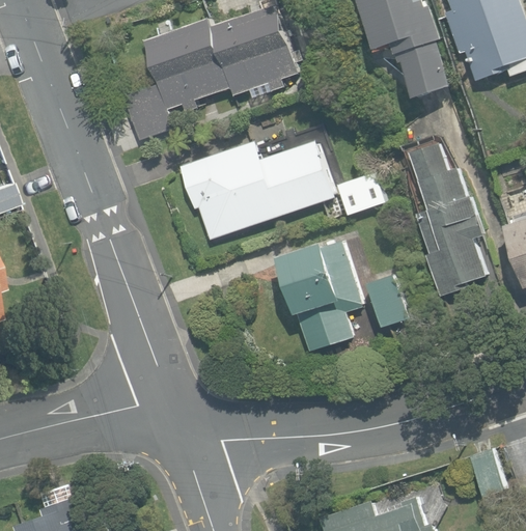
[(403,61),(415,98),(450,85),(435,40),(440,38),(428,3),(425,4),(423,0),(357,0),(375,52),(393,46),(398,62),(403,61)]
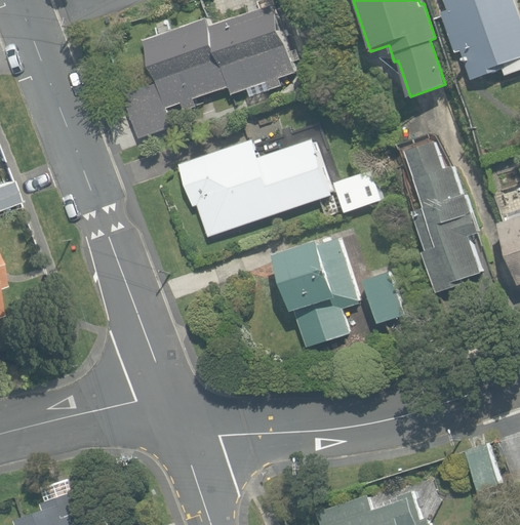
[(436,12),(464,81),(500,69),(502,75),(519,69),(519,25),(511,0),(440,0),(444,9),(436,12)]
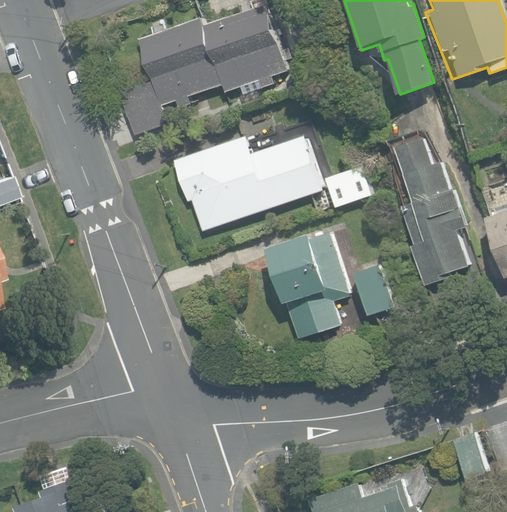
[(118,92),(133,134),(165,123),(160,107),(177,101),(179,108),(190,104),(188,96),(222,85),(224,93),(258,81),(261,89),(274,84),(272,76),(288,70),(265,3),(204,25),(201,16),(137,38),(152,80),(118,92)]
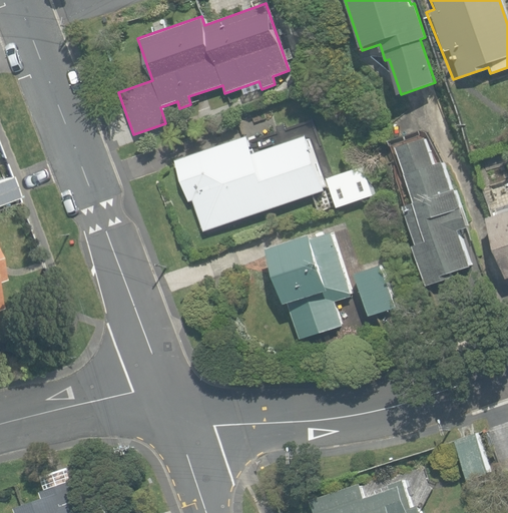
[(201,232),(322,191),(303,135),(248,153),(242,135),(170,159),(185,201),(190,199),(201,232)]
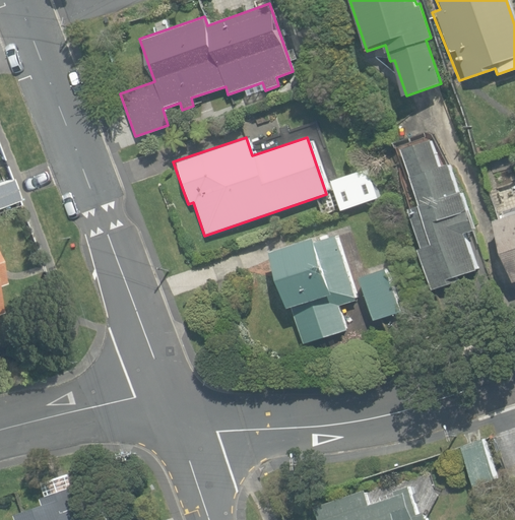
[(419,249),(432,289),(457,281),(455,276),(474,270),(462,235),(472,231),(460,193),(457,194),(447,165),(437,168),(428,140),(401,149),(420,205),(408,209),(422,248),(419,249)]
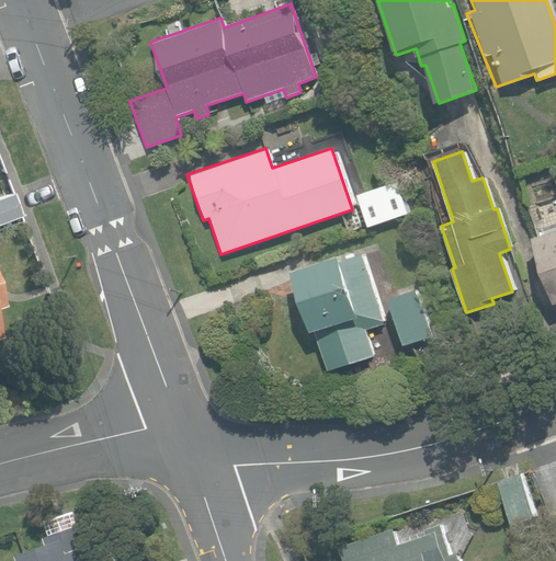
[(355,194),(365,226),(406,213),(395,181),(355,194)]
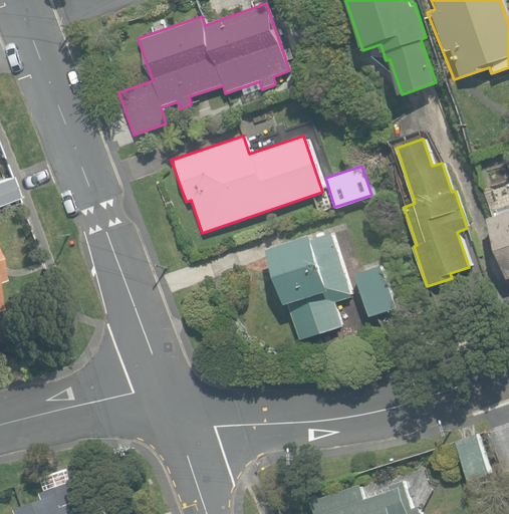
[(0,201),(13,197),(5,175),(0,177),(0,201)]
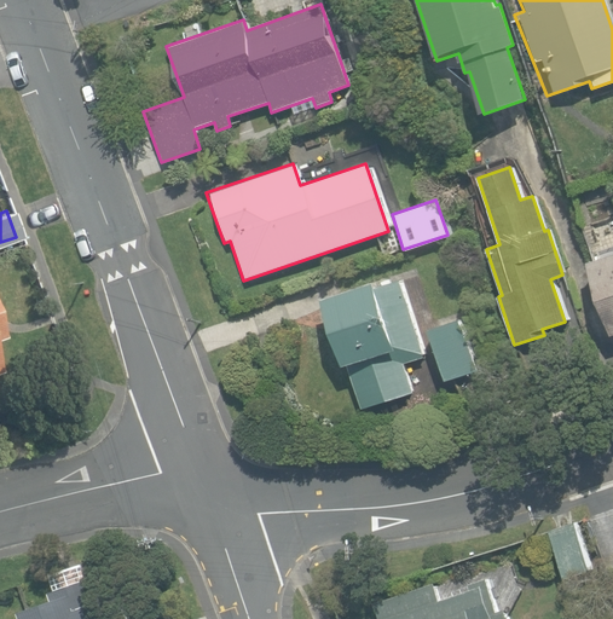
[(612,255),(589,264),(612,334),(612,255)]
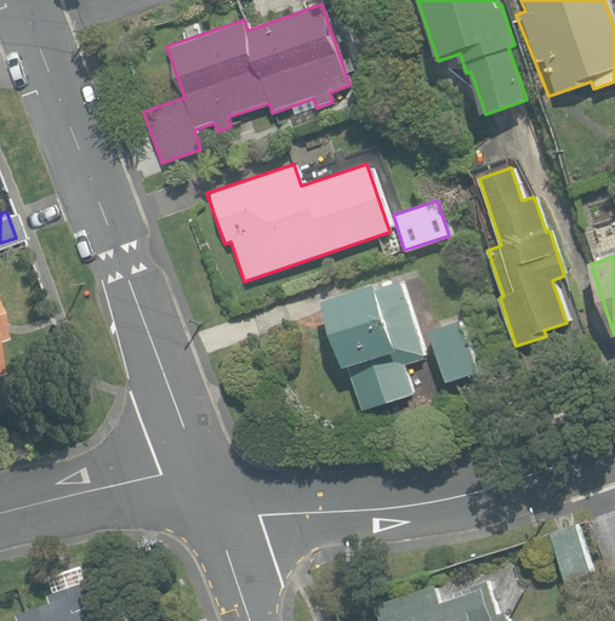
[(346,364),(360,411),(413,394),(403,364),(423,358),(399,281),(381,288),(379,281),(326,298),(341,343),(334,346),(340,366),(346,364)]
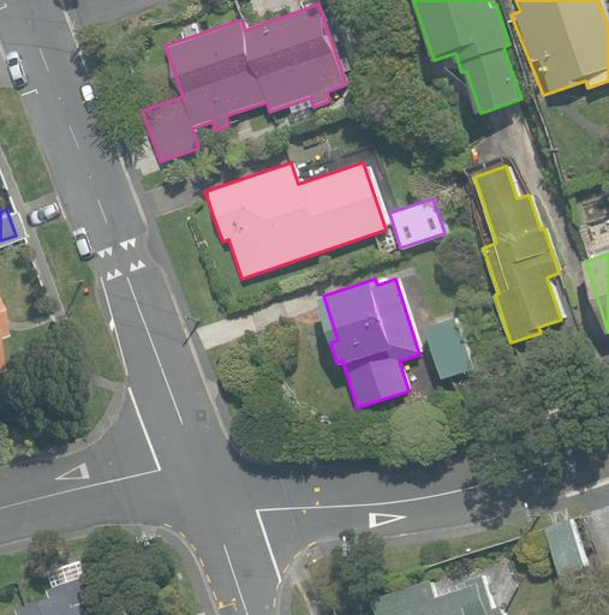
[(427,330),(443,380),(475,369),(458,320),(427,330)]
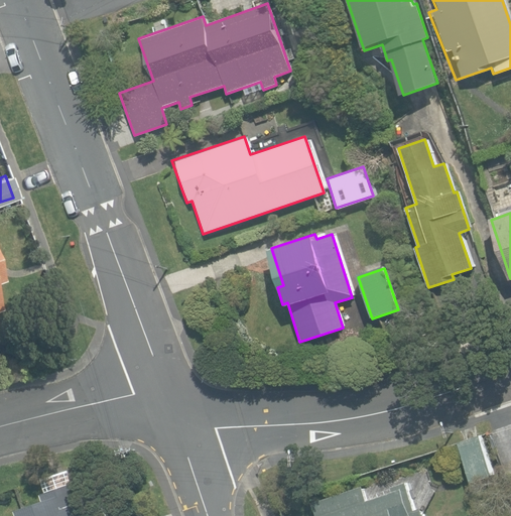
[(455,442),(468,481),(489,474),(476,434),(455,442)]
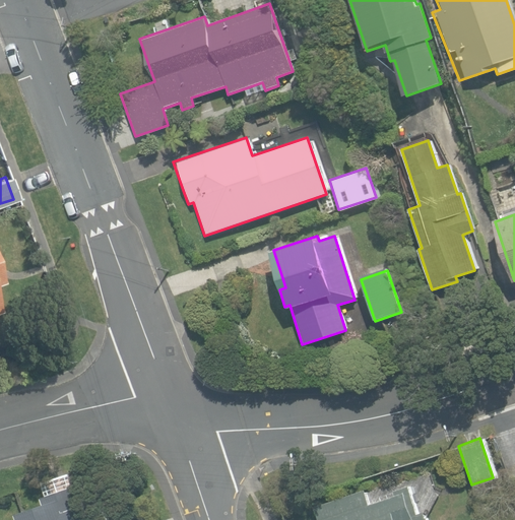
[(311,506),(315,519),(424,519),(421,510),(414,512),(405,484),(389,490),(390,492),(365,500),(362,489),(311,506)]
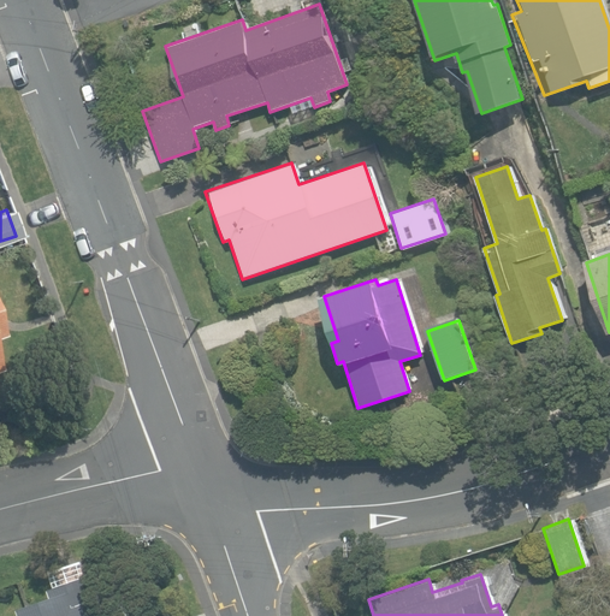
[(125,615),(119,593),(98,600),(89,575),(45,590),(48,600),(18,610),(19,615),(125,615)]
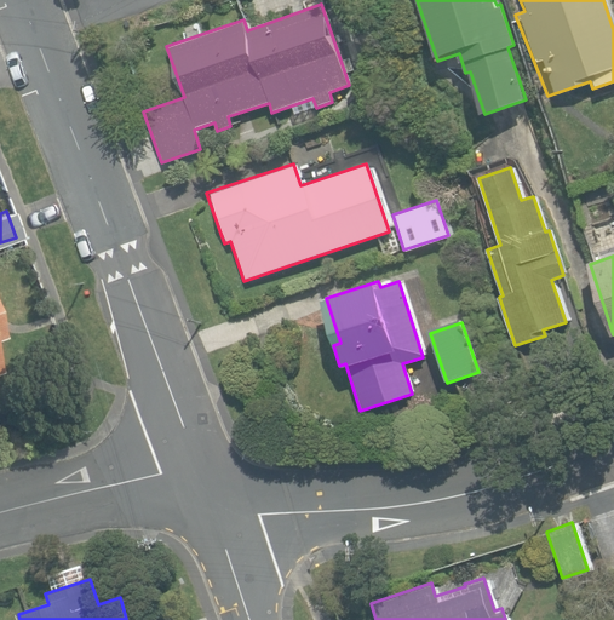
All buildings are outlined.
